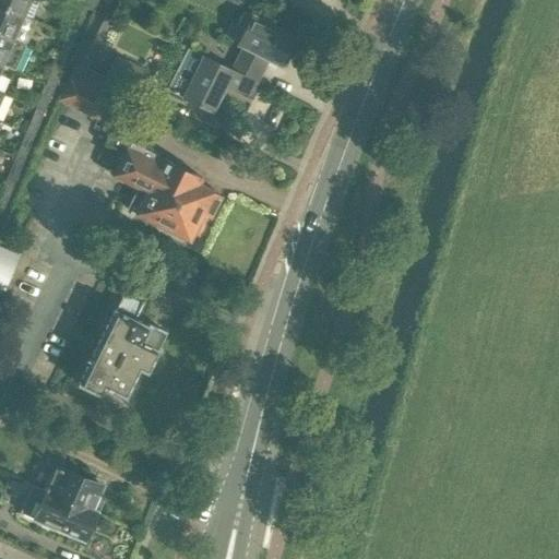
[(0,0),(0,7),(31,21),(39,0),(0,0)]
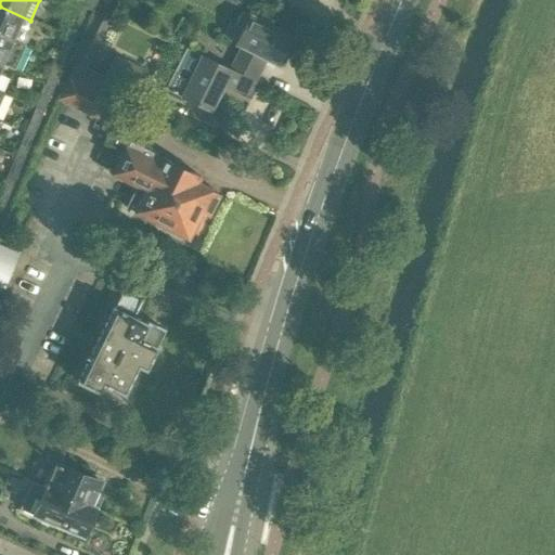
[(85,0),(82,8),(87,10),(93,12),(98,0),(85,0)]
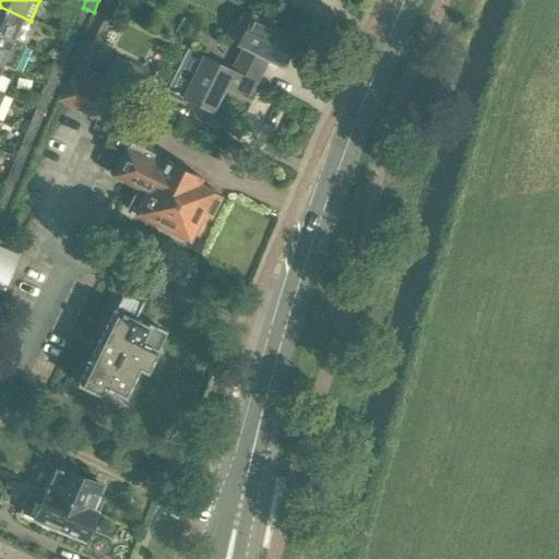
[(31,21),(0,7),(0,35),(24,47),(35,22),(31,21)]
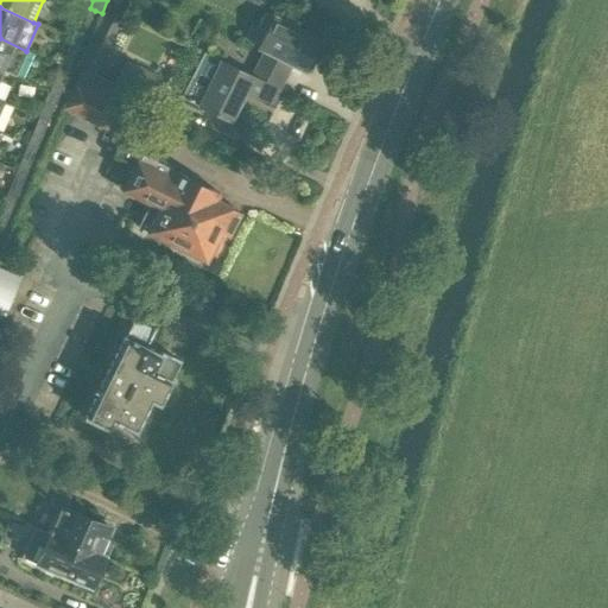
[(257,49),(263,52),(252,73),(280,87),(291,65),(304,73),(306,68),(311,70),(317,58),(312,56),(320,39),(272,16),(271,18),(261,13),(254,27),(264,32),(257,49)]
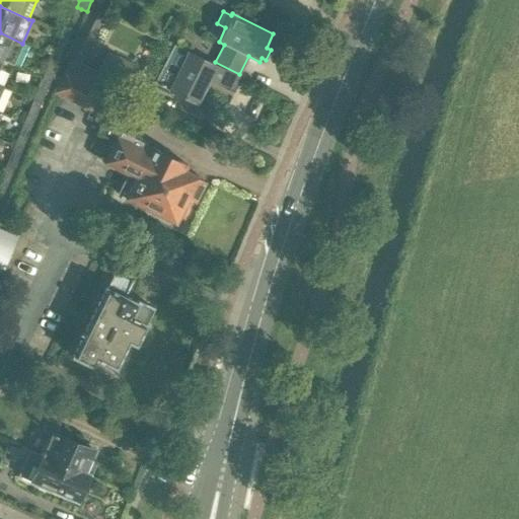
[(0,60),(1,61),(13,66),(22,44),(0,32),(0,60)]
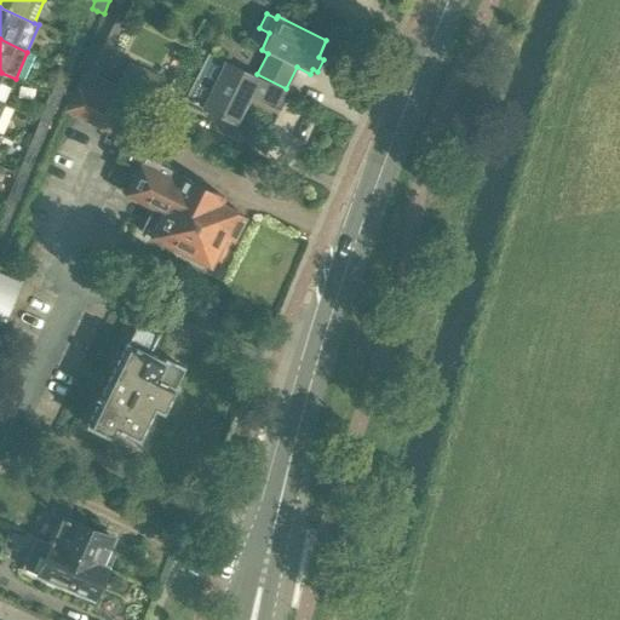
[(84,44),(74,39),(63,67),(72,72),(84,44)]
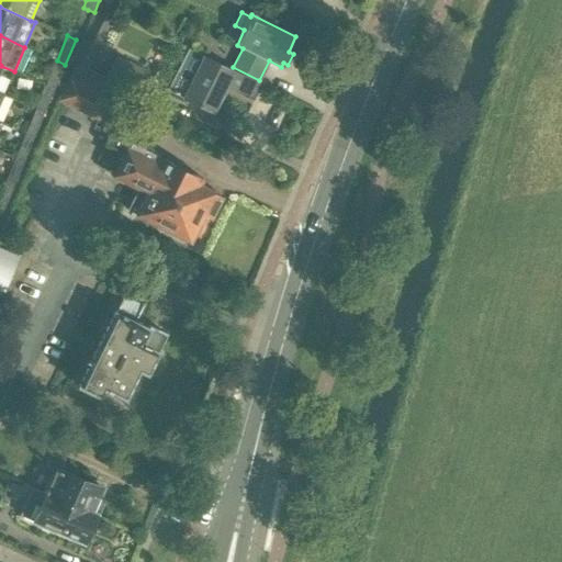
[(189,49),(169,90),(213,112),(227,83),(251,96),(259,80),(233,67),(232,70),(189,49)]
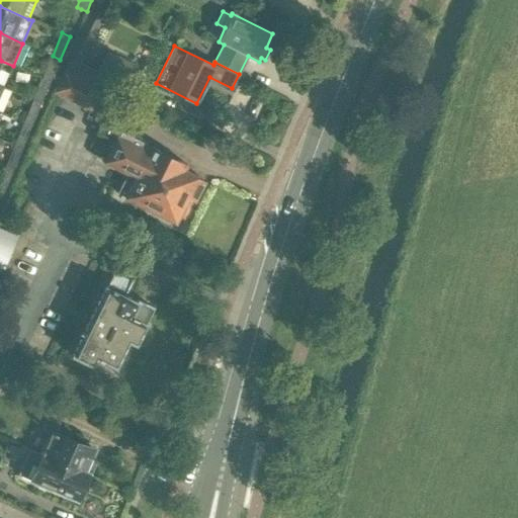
[(95,74),(105,79),(120,86),(131,65),(105,53),(96,72),(95,74)]
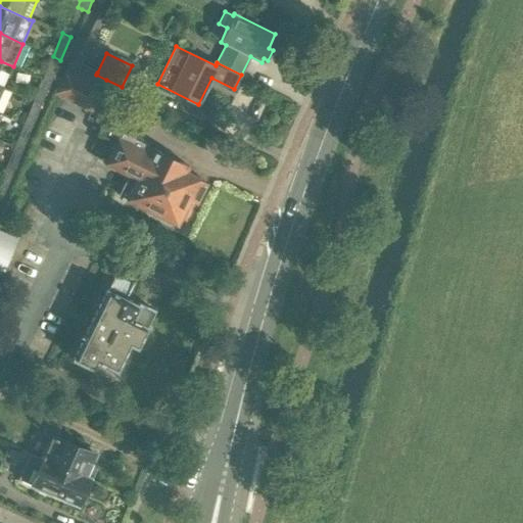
[(60,60),(53,56),(43,80),(51,83),(60,60)]
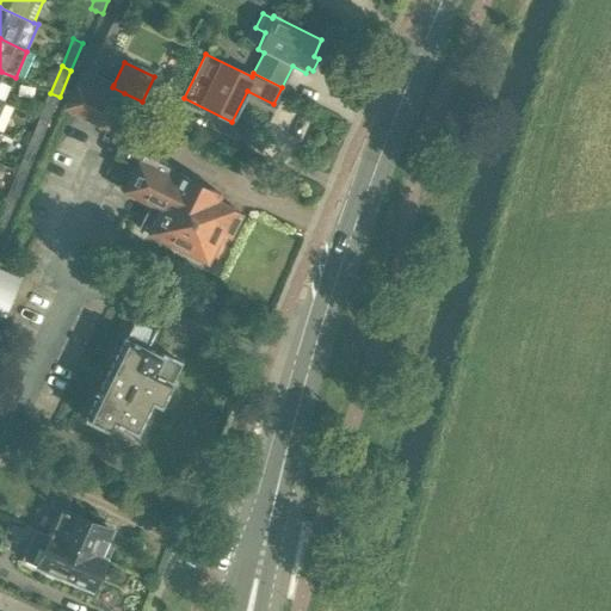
[(60,97),(50,93),(39,119),(49,124),(60,97)]
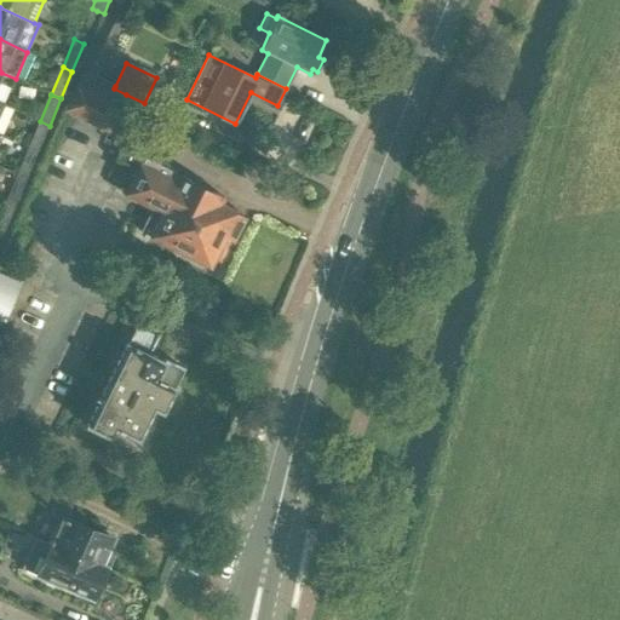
[(50,126),(40,121),(29,149),(38,153),(50,126)]
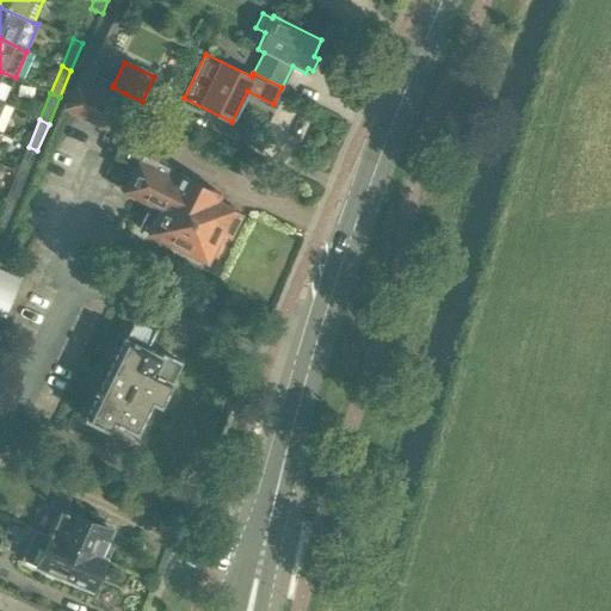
[(144,232),(177,247),(174,252),(199,264),(202,260),(205,261),(207,260),(213,258),(218,246),(216,240),(218,234),(227,239),(227,236),(232,234),(239,221),(238,216),(239,214),(215,202),(218,193),(161,165),(162,162),(127,144),(124,148),(119,146),(112,158),(130,166),(133,173),(124,190),(150,202),(148,204),(156,209),(144,232)]
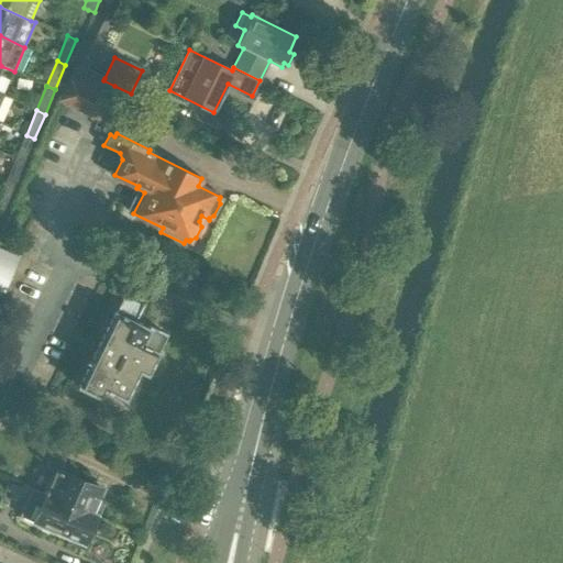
[(34,139),(26,135),(15,159),(24,164),(34,139)]
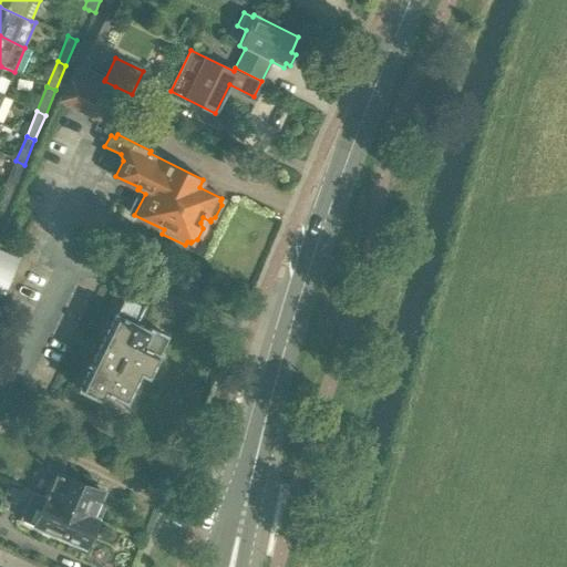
[(24,165),(16,161),(6,185),(14,188),(24,165)]
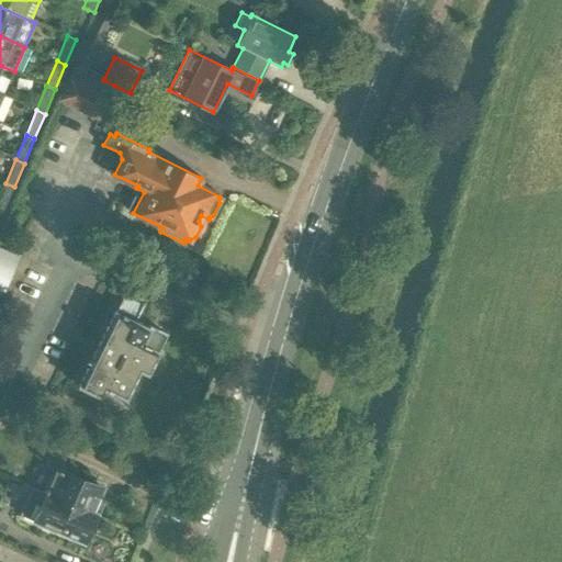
[(14,187),(6,183),(0,195),(0,211),(3,212),(14,187)]
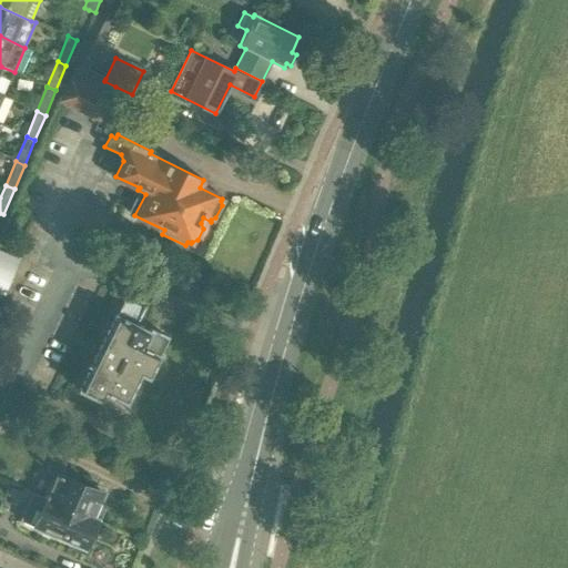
[(0,251),(0,302),(0,303),(19,259),(0,251)]
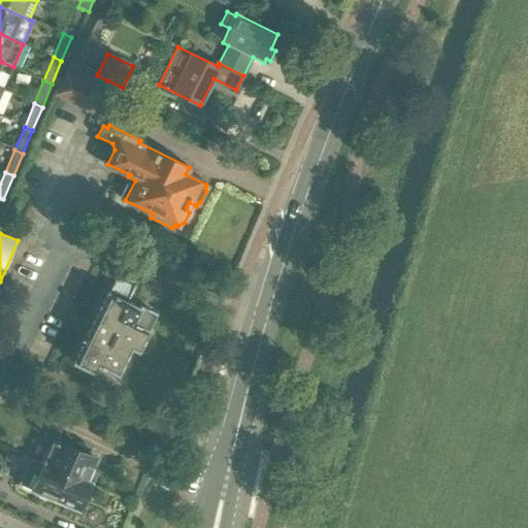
[(72,362),(94,372),(97,365),(117,374),(129,348),(137,351),(137,349),(141,351),(147,349),(152,339),(150,333),(146,331),(147,329),(145,328),(154,311),(139,305),(137,307),(125,301),(132,286),(116,277),(108,293),(106,292),(72,362)]
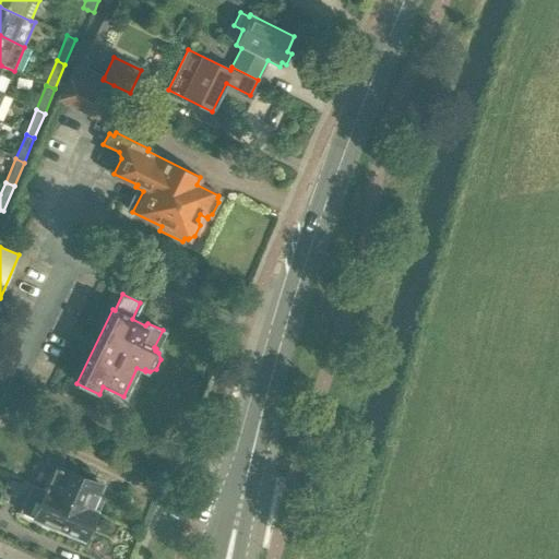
[(49,475),(43,490),(46,491),(46,492),(97,515),(105,497),(100,495),(104,486),(60,467),(61,465),(63,459),(51,453),(47,463),(56,467),(52,476),(49,475)]
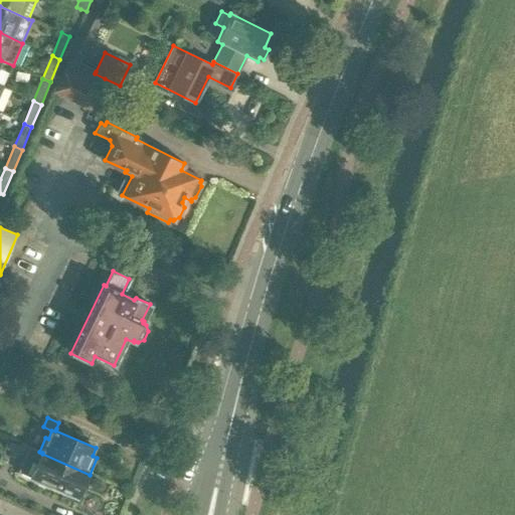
[(24,458),(17,475),(78,501),(90,475),(42,454),(42,453),(39,452),(29,447),(24,458)]
